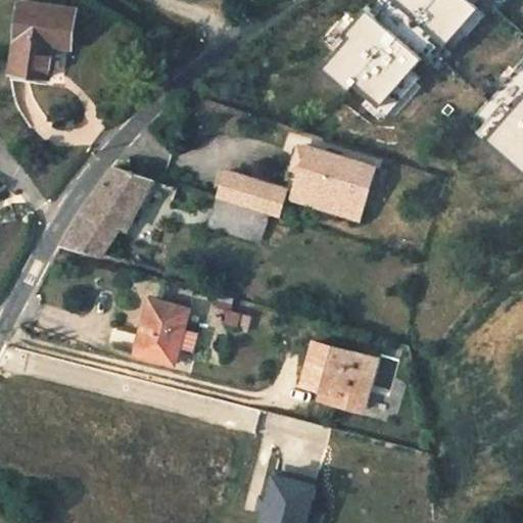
[(76,10),(22,1),(11,73),(48,79),(53,46),(69,48),(76,10)]
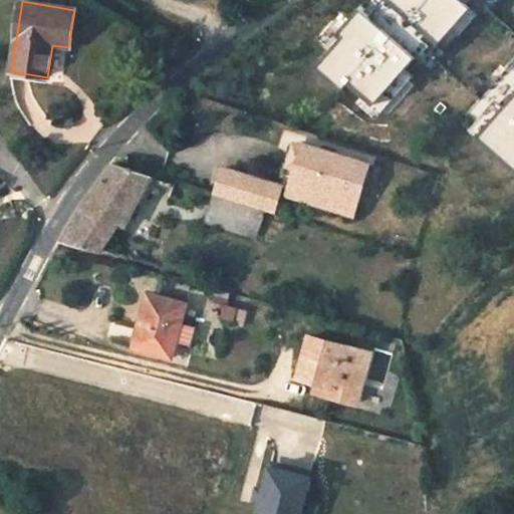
[(356,203),(369,165),(303,144),(302,147),(295,145),(291,156),(299,158),(295,171),(291,183),(356,203)]
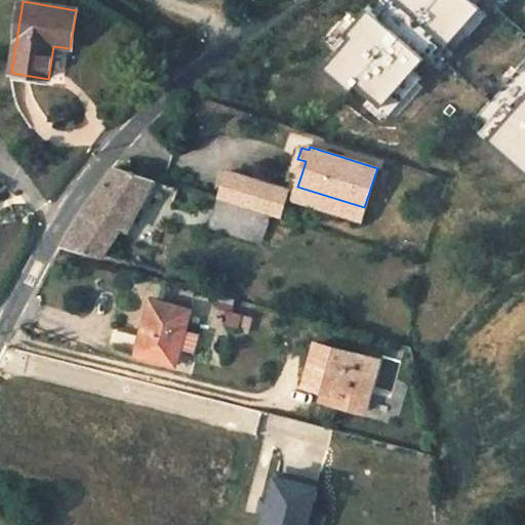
[(306,161),(297,159),(293,171),(301,174),(306,161)]
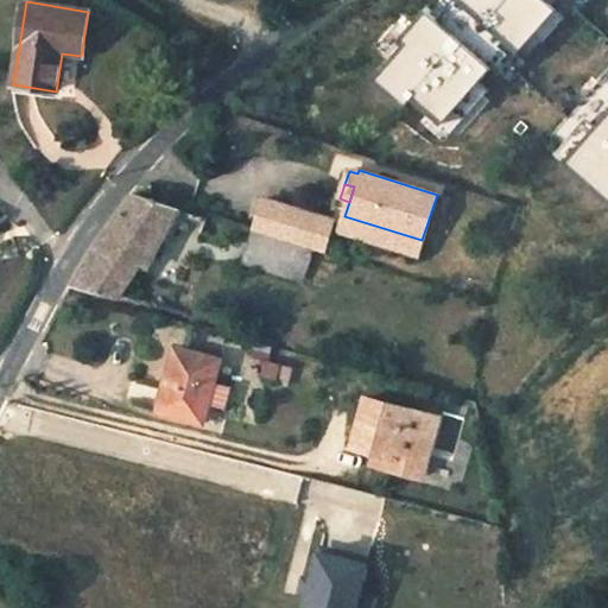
[(74,284),(115,296),(135,261),(146,267),(178,209),(134,194),(122,210),(107,233),(88,260),(74,284)]
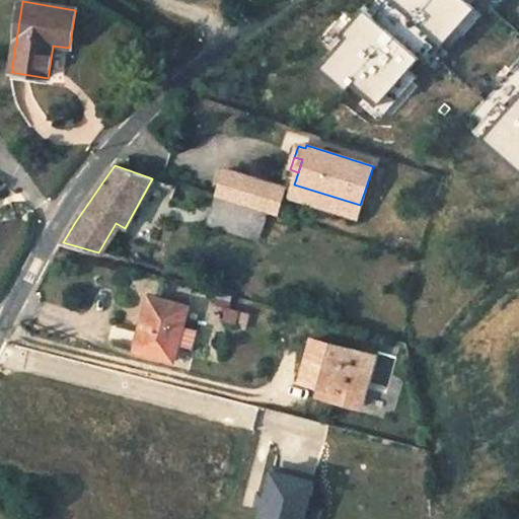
[(275,215),(284,188),(225,169),(217,198),(265,212),(275,215)]
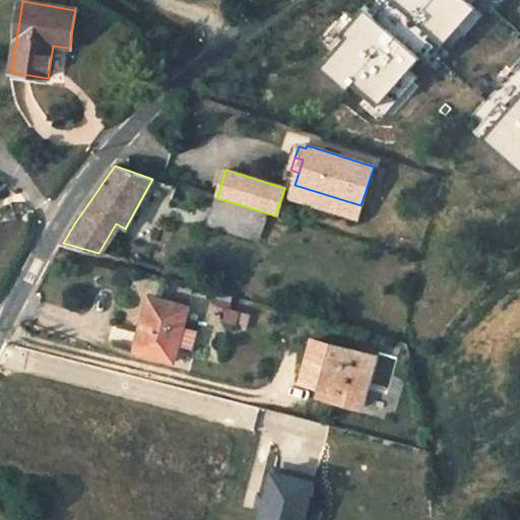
[(295,185),(290,197),(356,217),(361,205),(295,185)]
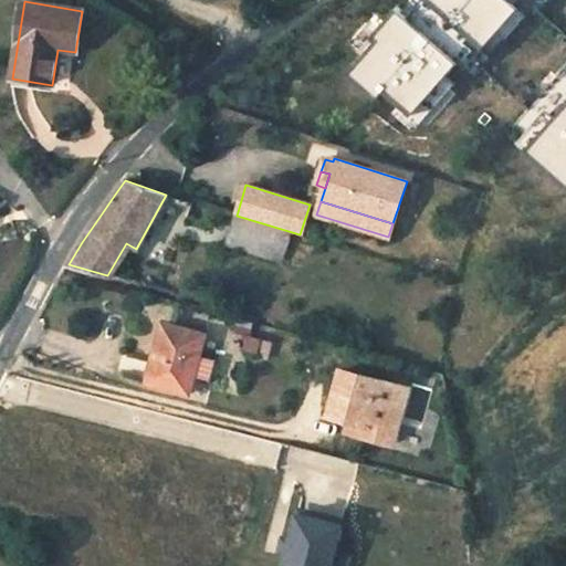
[(237,216),(227,248),(279,263),(289,231),(237,216)]
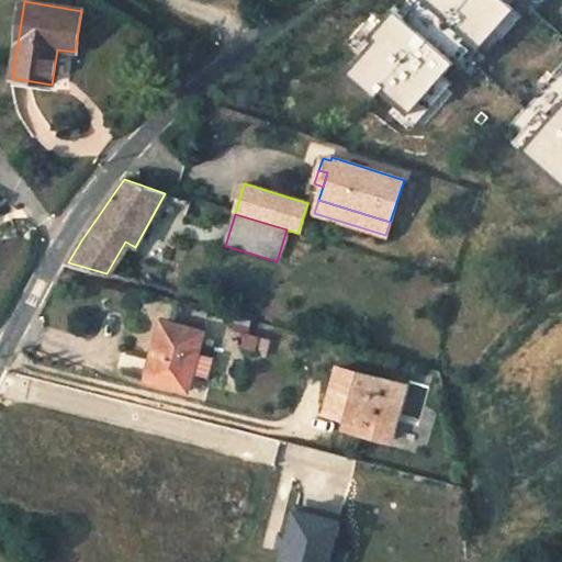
[(170,335),(173,323),(160,321),(158,332),(170,335)]
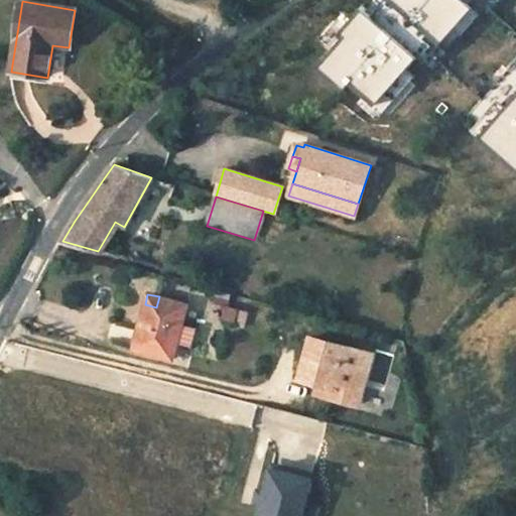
[(145,304),(133,349),(172,359),(186,303),(159,296),(156,307),(145,304)]
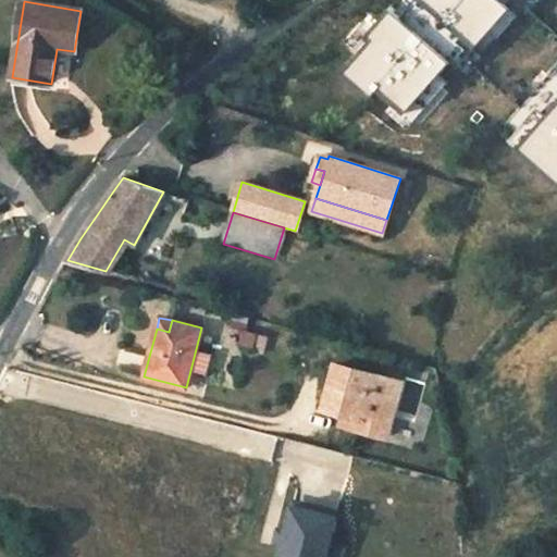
[(265,336),(245,331),(242,339),(246,342),(256,343),(262,349),(265,336)]
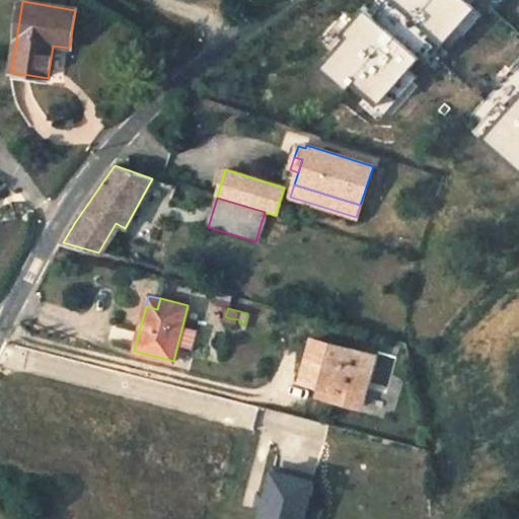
[(335,385),(331,395),(330,398),(361,408),(365,390),(362,384),(370,354),(313,338),(301,380),(321,386),(326,383),(335,385)]
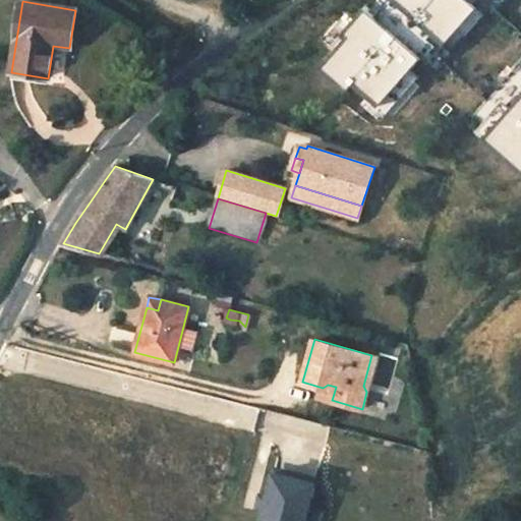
[(366,392),(377,356),(371,355),(363,386),(366,392)]
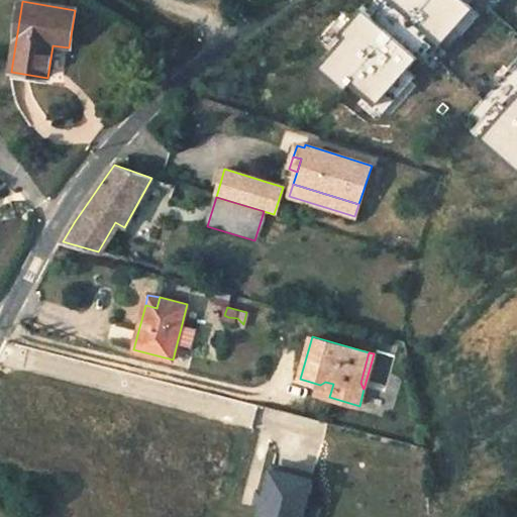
[(318,391),(330,394),(333,384),(325,382),(320,385),(318,391)]
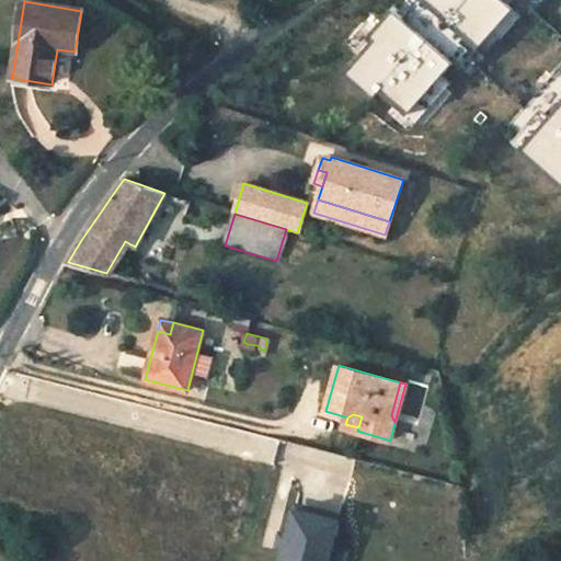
[(344,560),(355,522),(304,507),(288,560),(344,560)]
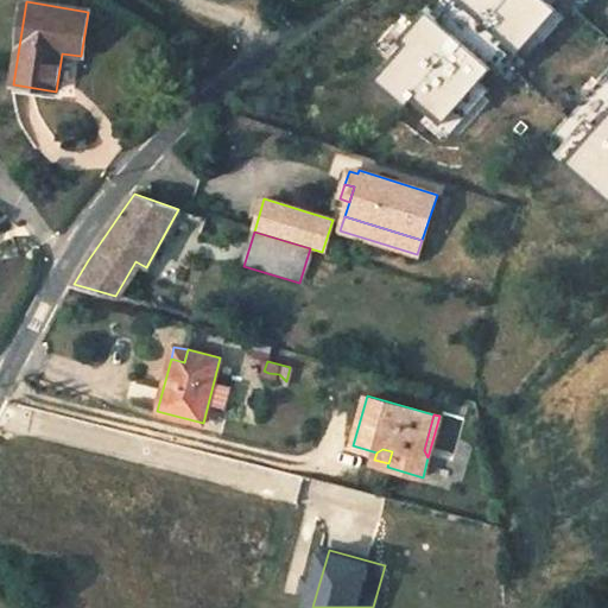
[(0,607),(17,607),(18,607),(0,594),(0,607)]
